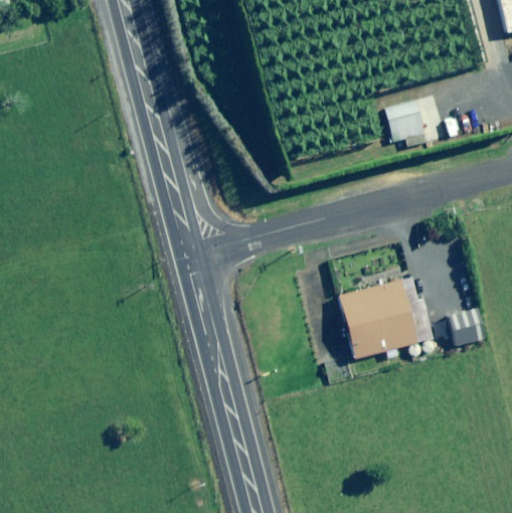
[(0,0),(0,9),(10,7),(8,0),(0,0)]
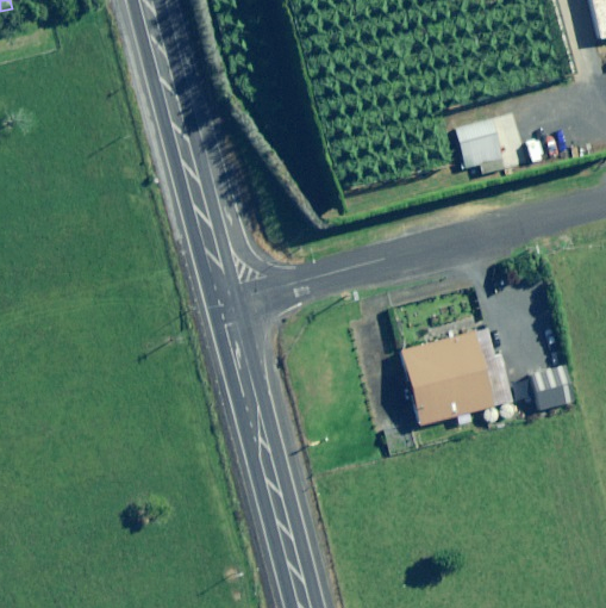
[(593,0),(601,38),(605,37),(605,0),(593,0)]
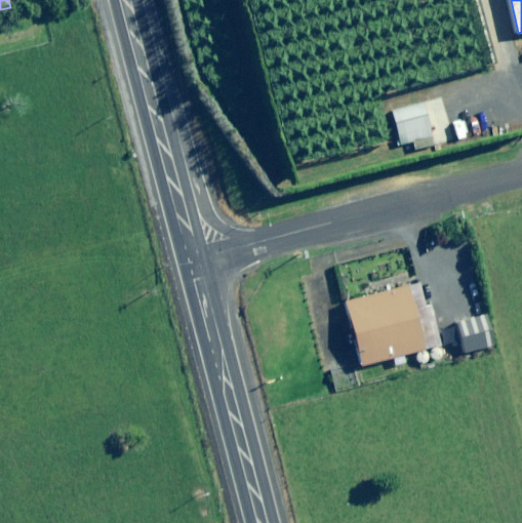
[(434,134),(424,102),(393,111),(403,144),(434,134)]
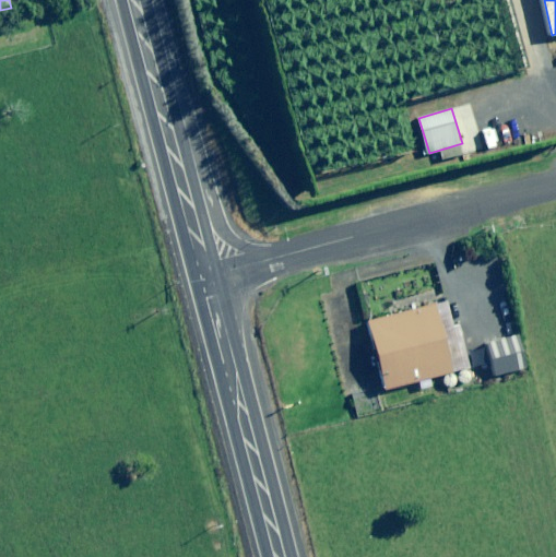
[(394,311),(368,318),(386,390),(422,381),(424,388),(435,384),(433,377),(445,374),(448,390),(473,384),(459,324),(454,326),(448,299),(440,301),(437,291),(392,301),(394,311)]
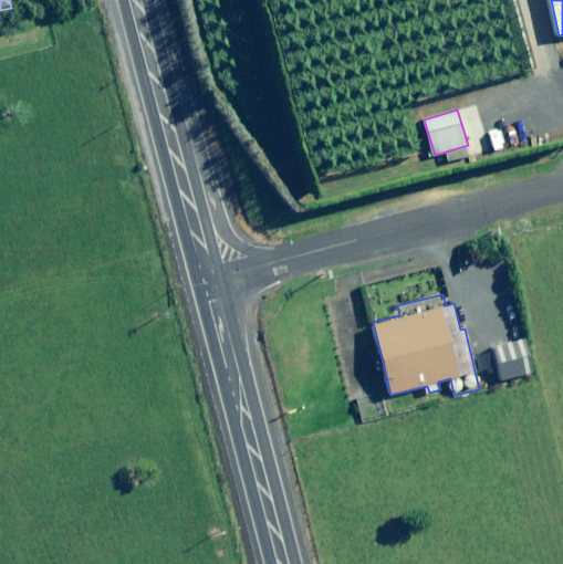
[(530,372),(522,338),(493,345),(502,379),(530,372)]
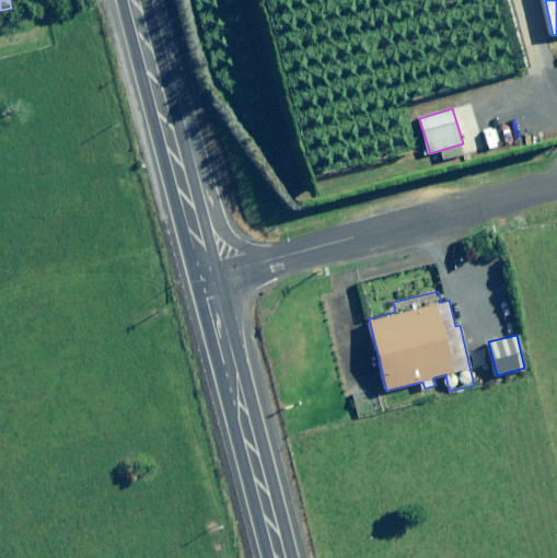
All buildings are outlined.
